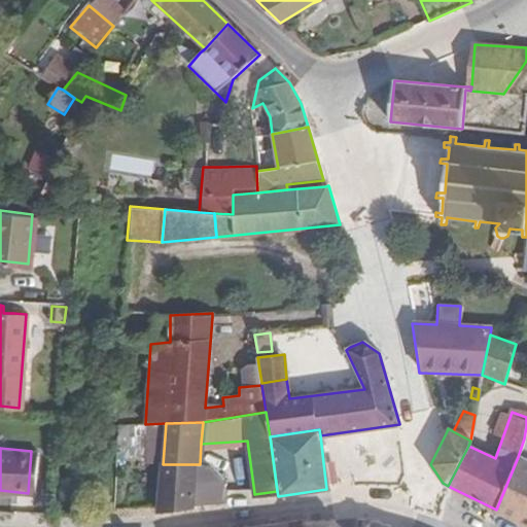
[(526,461),(518,457),(496,510),(526,526),(526,461)]
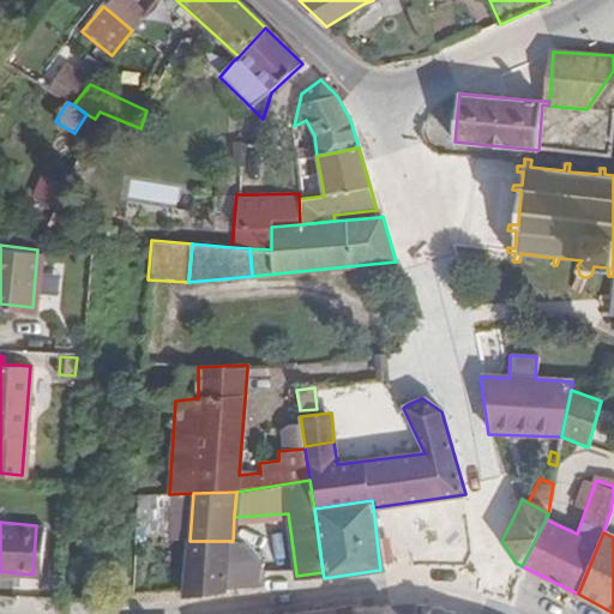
[(256,584),(259,571),(260,564),(257,559),(229,563),(232,541),(190,541),(185,587),(185,596),(224,591),(226,589),(256,584)]
